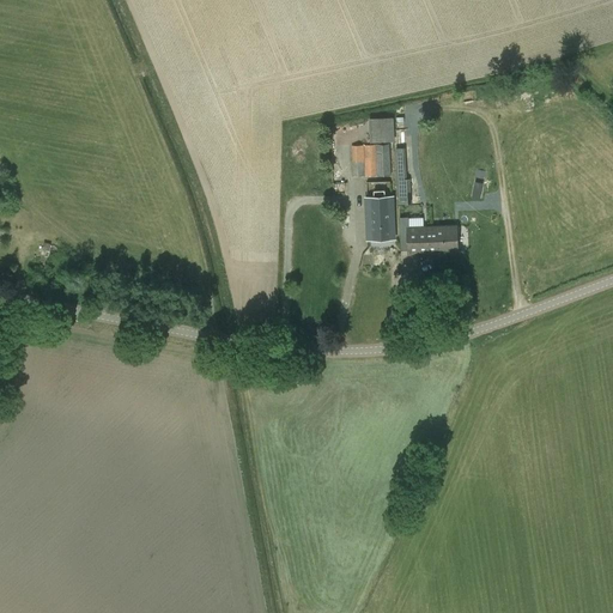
[(393,116),(368,117),(369,143),(394,141),(393,116)]
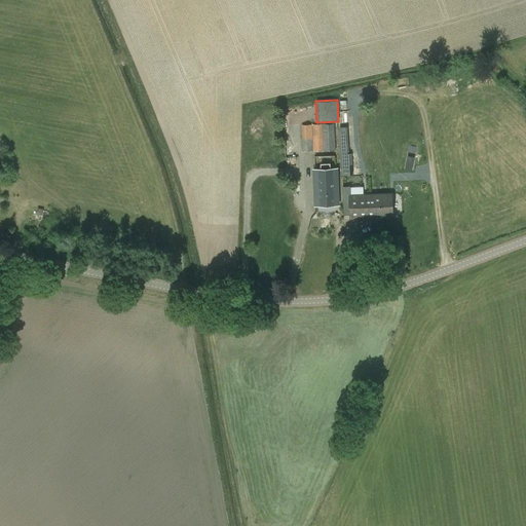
[(334,121),(301,123),(303,151),(336,149),(334,121)]
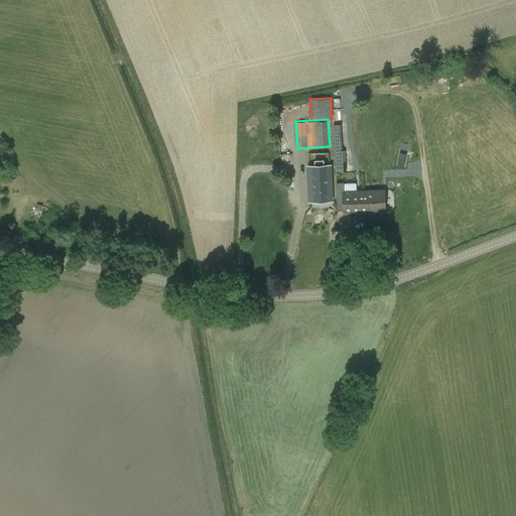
[(345,151),(335,151),(336,171),(346,171),(345,151)]
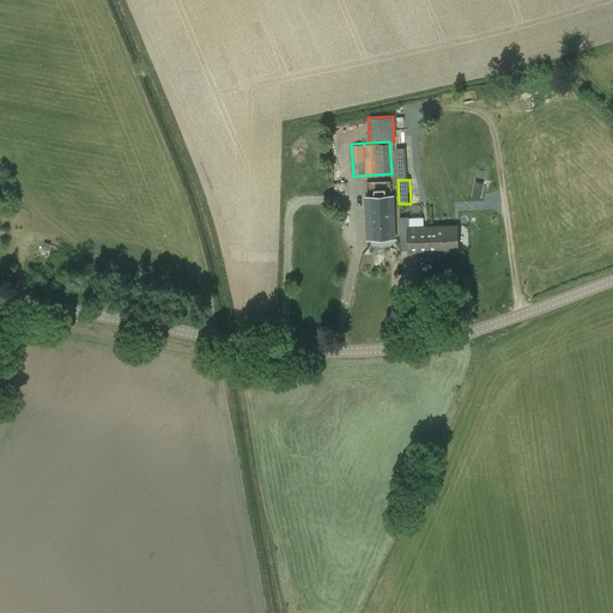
[(369,238),(393,238),(392,199),(368,200),(369,238)]
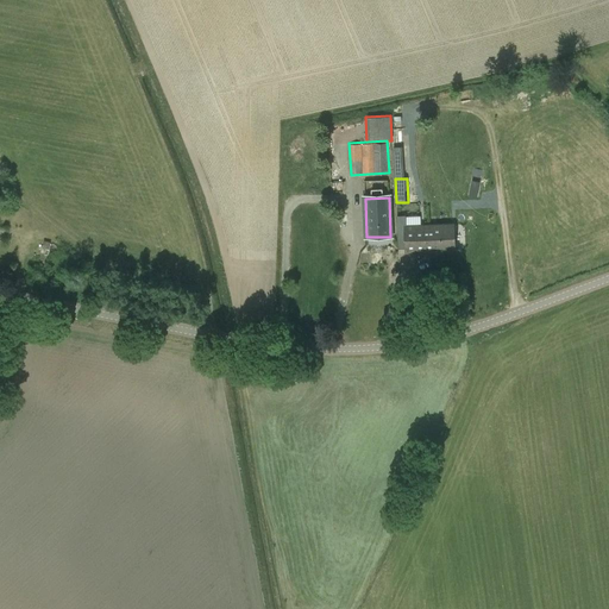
[(406,252),(453,250),(453,225),(405,227),(406,252)]
